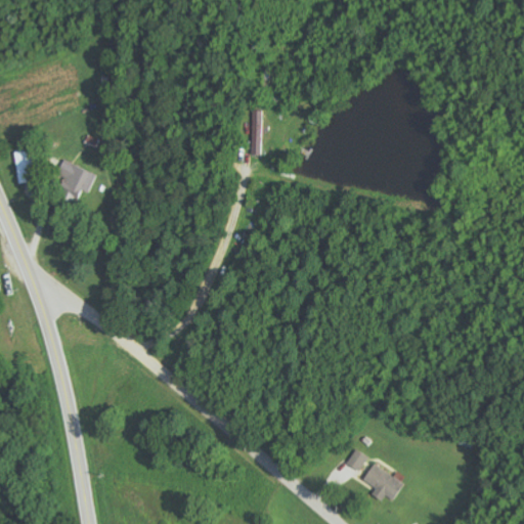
[(253,155),(263,156),(264,111),(254,110),(253,155)]
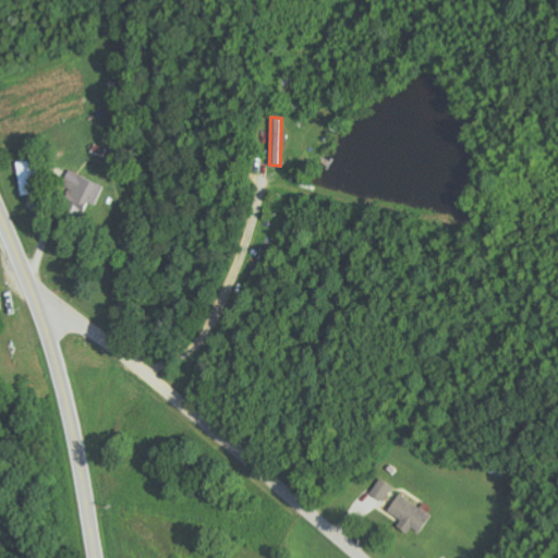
[(20,195),(44,193),(40,159),(16,161),(20,195)]
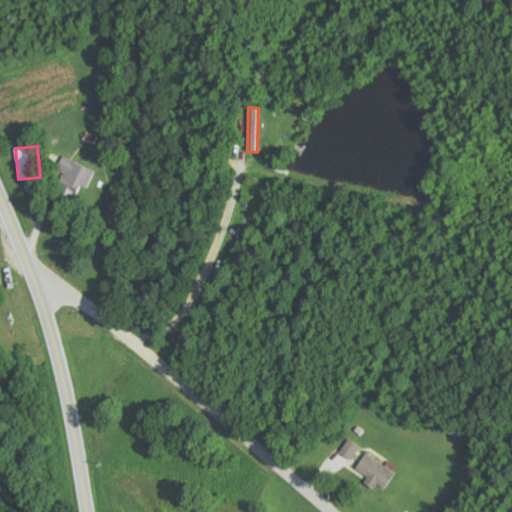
[(96,170),(63,156),(58,170),(65,173),(58,190),(75,197),(80,184),(88,188),(96,170)]
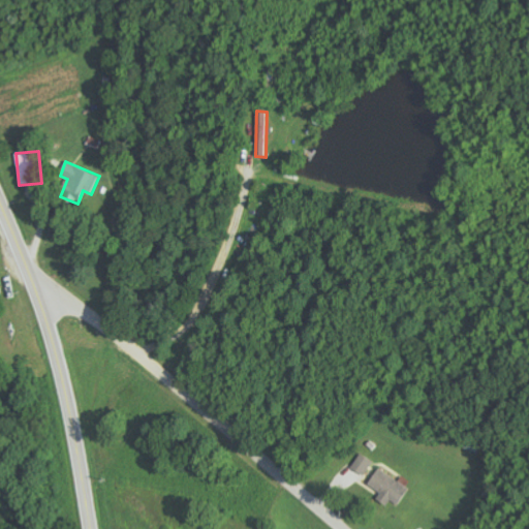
[(365,475),(373,460),(361,453),(351,469),(365,475)]
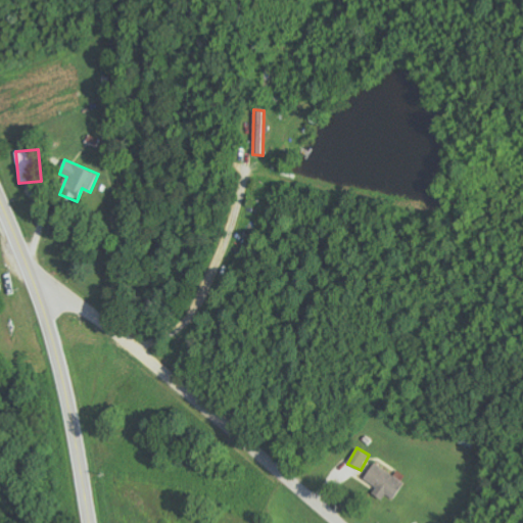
[(376,486),(372,494),(382,500),(385,495),(394,500),(405,480),(373,465),(365,480),(376,486)]
